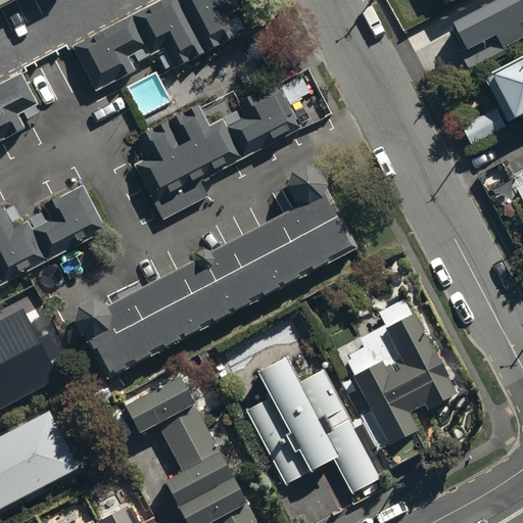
[(0,0),(0,9),(17,0),(0,0)]
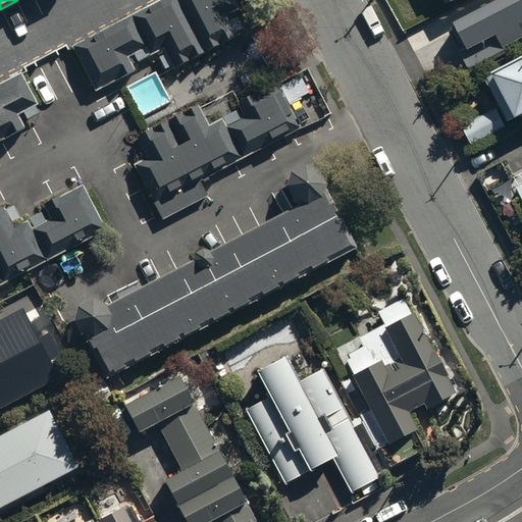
[(236,0),(158,0),(71,46),(95,92),(135,71),(126,57),(147,47),(151,55),(163,48),(174,68),(238,36),(226,15),(241,8),(236,0)]
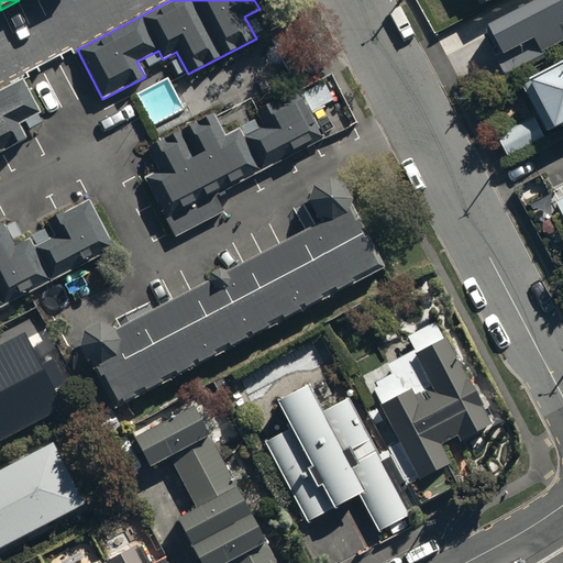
[(562,0),(538,0),(492,24),(496,33),(486,37),(508,78),(550,56),(547,51),(562,41),(562,0)]
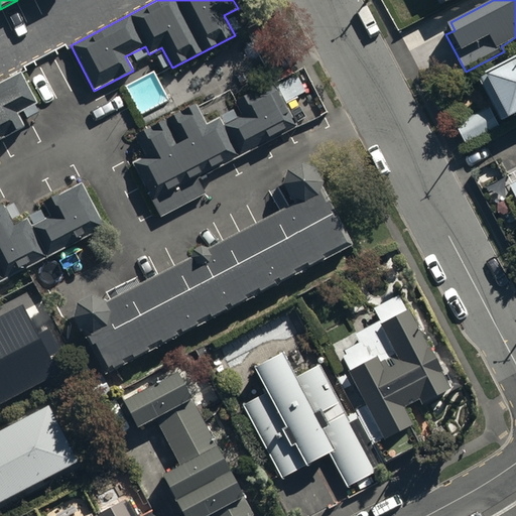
[(515,114),(515,59),(481,79),(504,121),(515,114)]
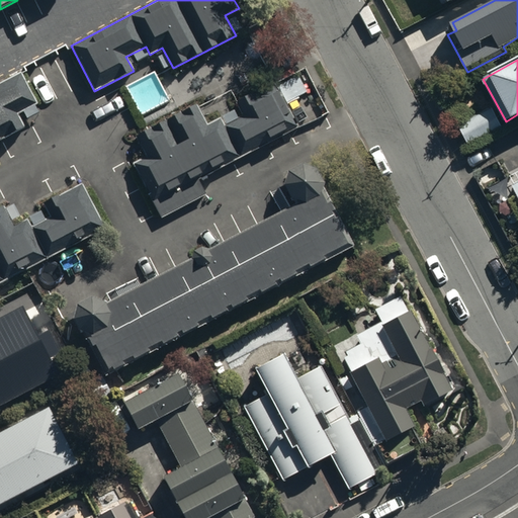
[(0,141),(24,127),(17,114),(37,104),(20,72),(0,82),(0,141)]
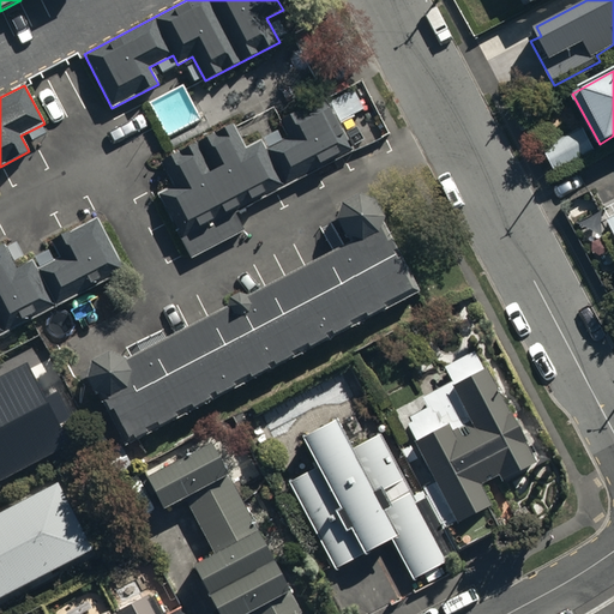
[(244,229),(234,212),(353,151),(326,102),(281,126),(288,139),(268,151),(260,138),(245,146),(233,122),(160,161),(174,186),(158,194),(191,257),(244,229)]
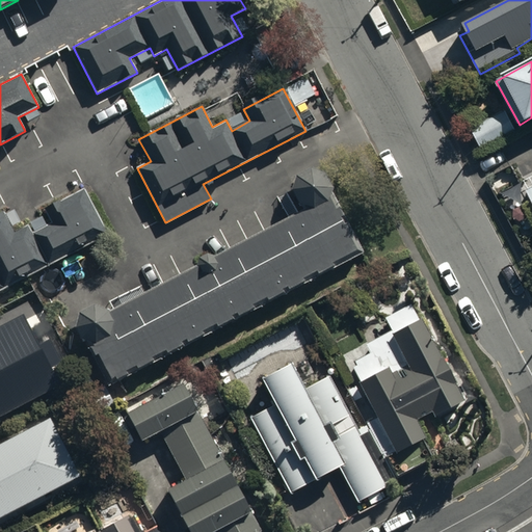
[(472,128),(482,148),(515,130),(505,110),(472,128)]
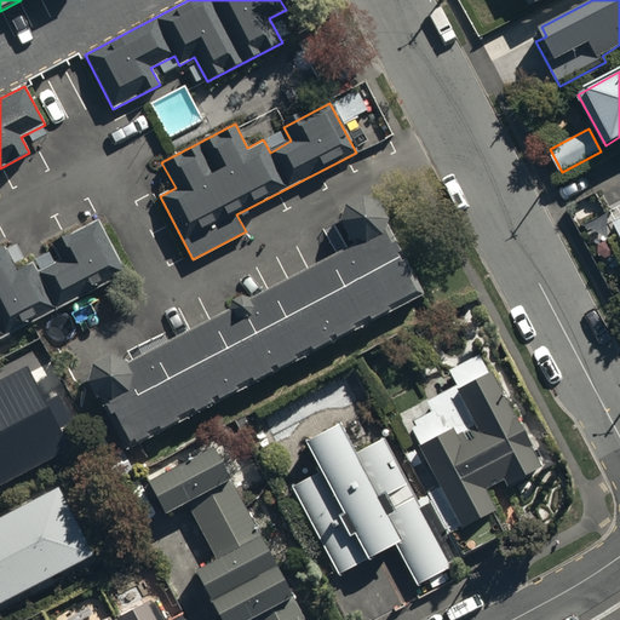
[(101,402),(126,449),(420,294),(384,225),(388,219),(378,201),(361,196),(344,205),(339,222),(348,240),(356,242),(251,299),(240,294),(230,299),(229,309),(126,362),(109,356),(91,365),(86,383),(93,394),(101,402)]
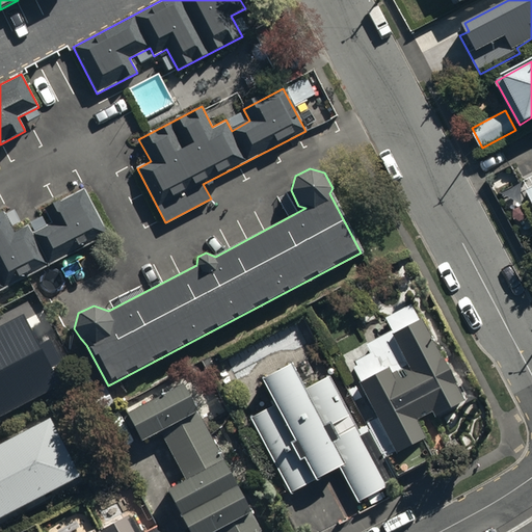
[(0,291),(108,234),(84,191),(48,210),(54,222),(32,234),(28,225),(14,234),(3,214),(0,215),(0,291)]
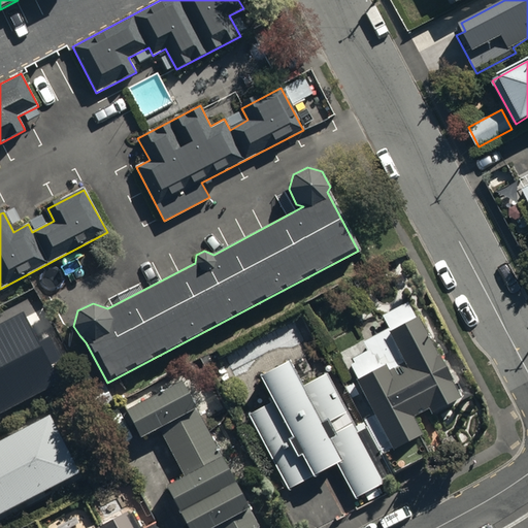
[(23,311),(0,323),(0,411),(59,382),(23,311)]
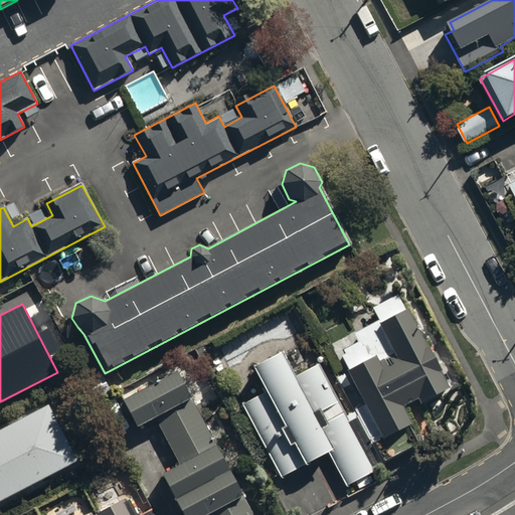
[(411,308),(379,323),(393,354),(378,360),(375,354),(346,367),(379,439),(411,424),(402,405),(417,398),(421,407),(451,393),(411,308)]
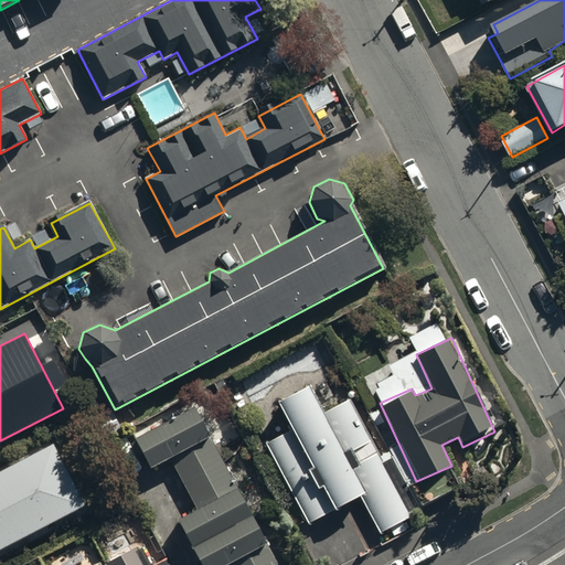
[(291,428),(264,444),(308,524),(359,497),(380,535),(412,518),(348,400),(322,413),(307,385),(277,402),(291,428)]
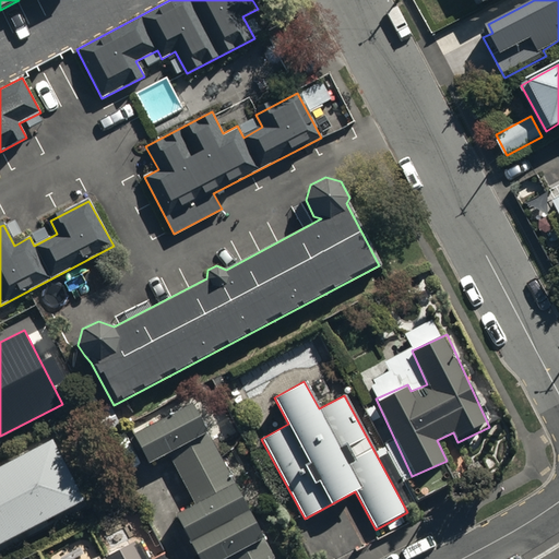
[(272,558),(190,401),(131,431),(150,464),(168,454),(194,503),(175,514),(199,558),(272,558)]
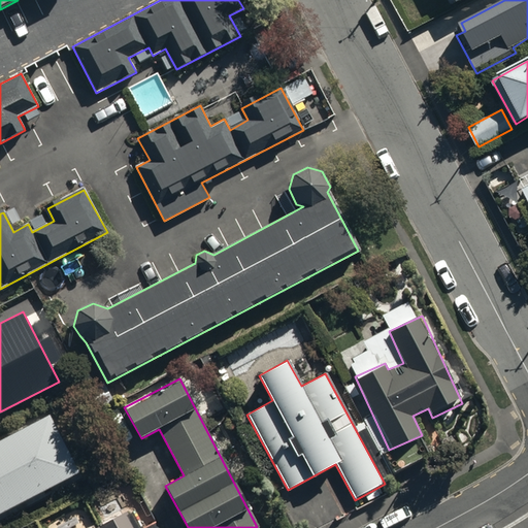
[(0,513),(78,471),(48,415),(0,439),(0,513)]
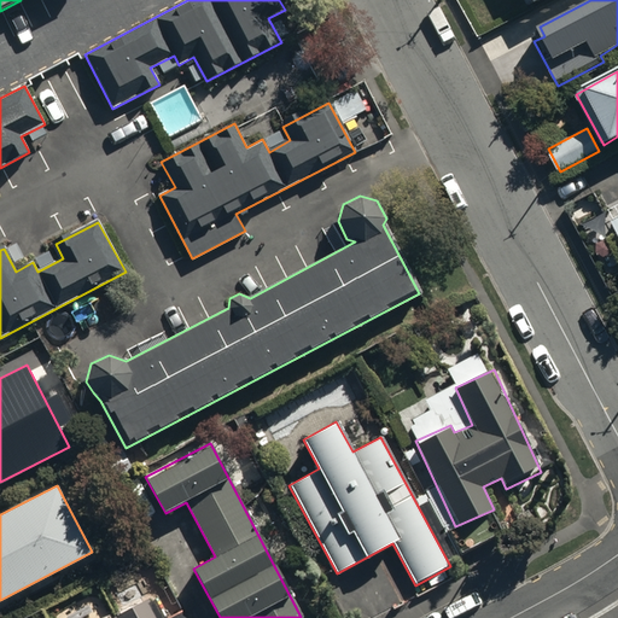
[(185,617),(182,611),(168,617),(165,617),(156,598),(116,617),(185,617)]
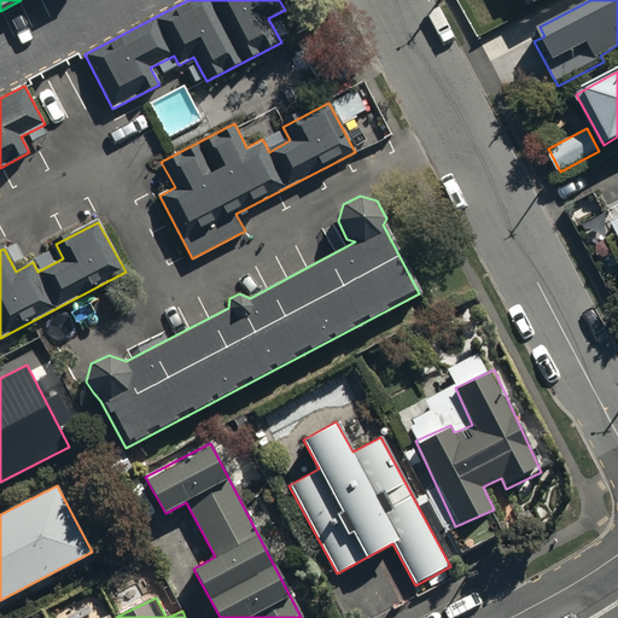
[(47,617),(42,607),(21,617),(47,617)]
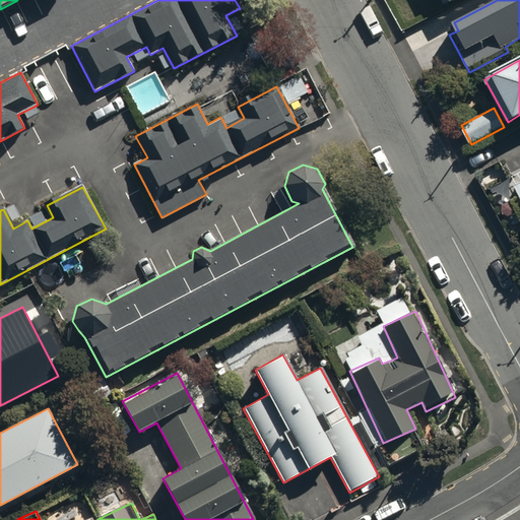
All buildings are outlined.
